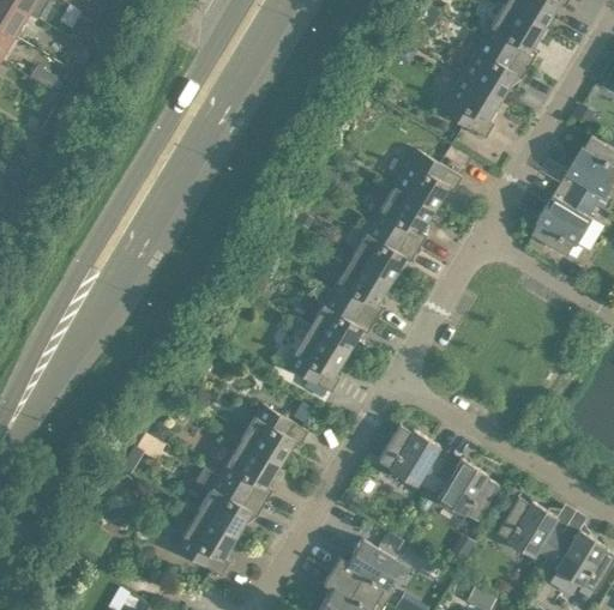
[(0,0),(0,29),(14,37),(29,14),(4,0),(0,0)]
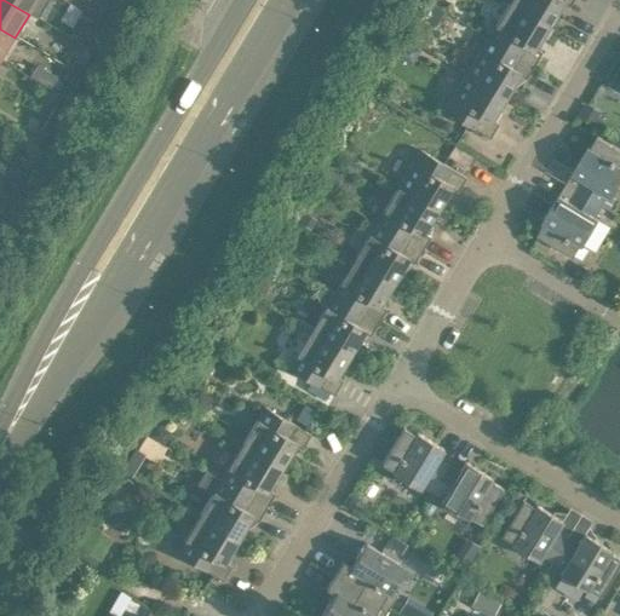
[(36,0),(4,0),(29,15),(36,0)]
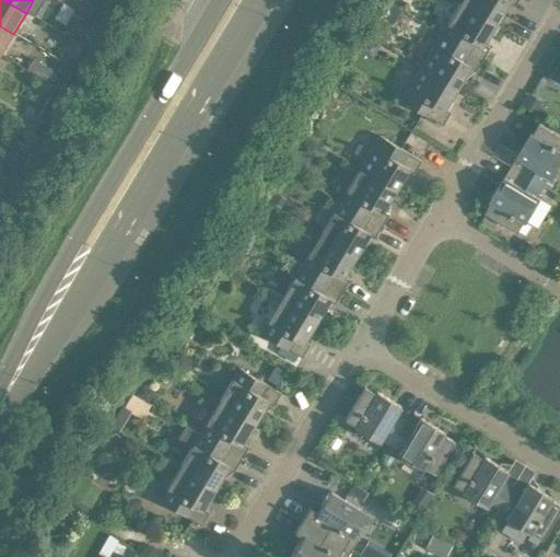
[(520,0),(454,0),(461,4),(497,26),(509,6),(514,9),(520,0)]
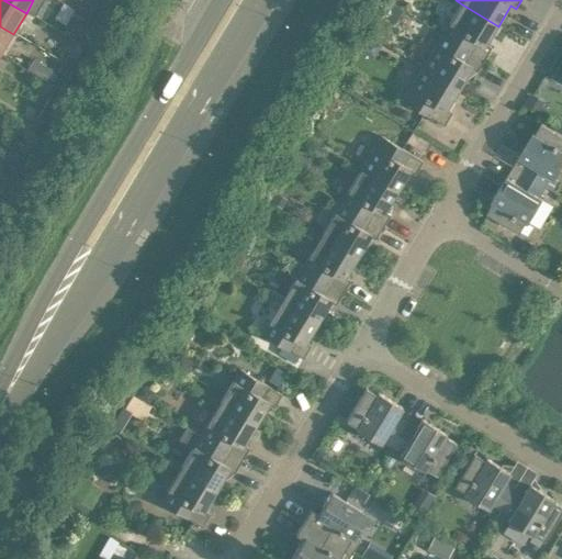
[(492,49),(486,46),(498,26),(462,4),(442,37),(484,63),(492,49)]
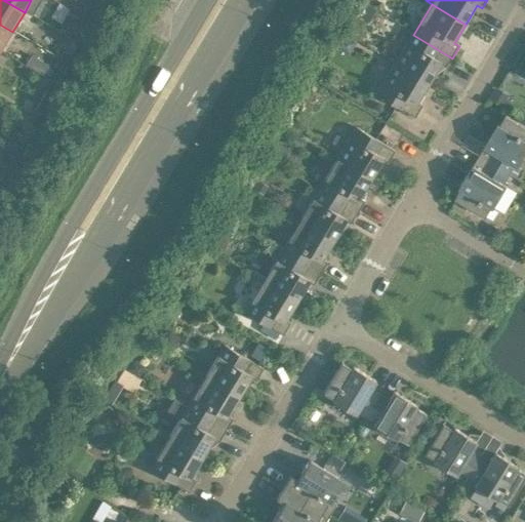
[(374,13),(364,6),(357,17),(368,24),(374,13)]
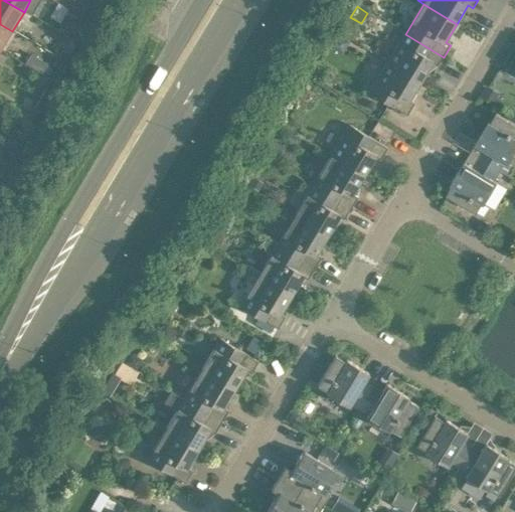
[(64,19),(75,25),(79,18),(68,11),(64,19)]
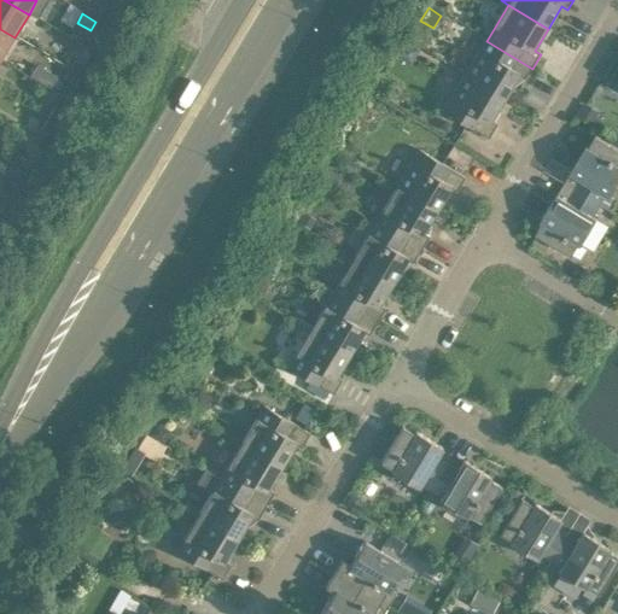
[(0,60),(15,37),(0,29),(0,60)]
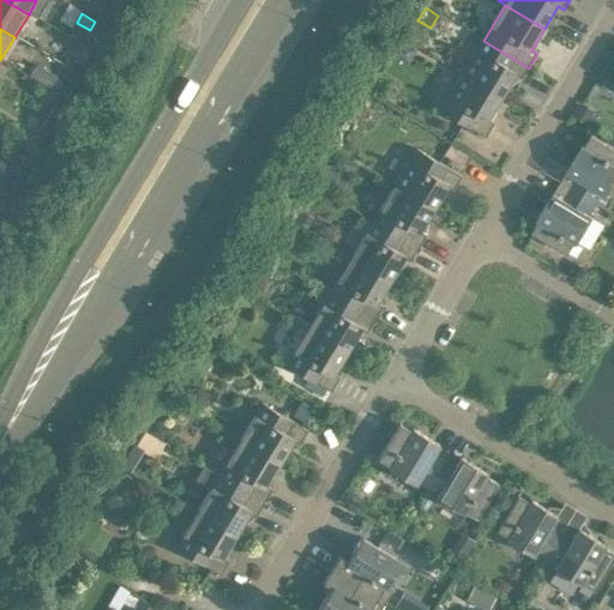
[(515,78),(521,82),(529,68),(483,41),(463,76),(501,100),(515,78)]
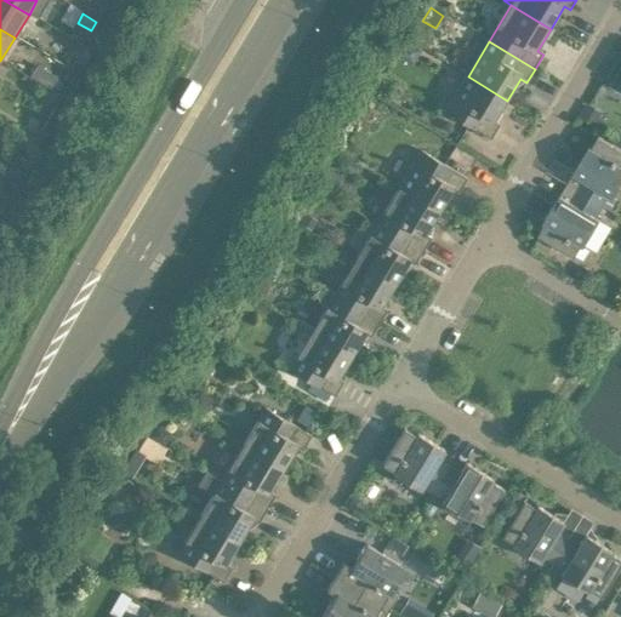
[(89,70),(75,63),(70,72),(84,80),(89,70)]
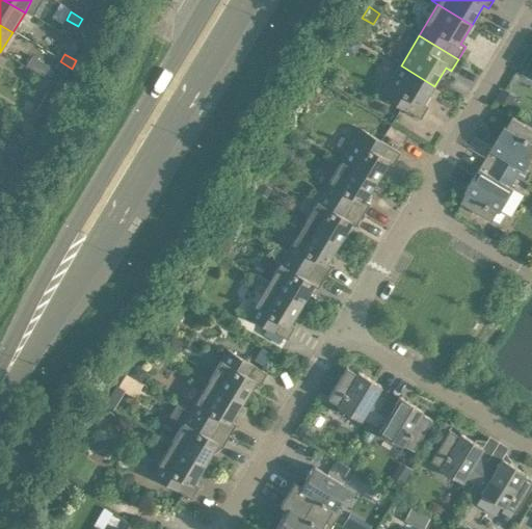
[(31,58),(26,68),(43,78),(48,69),(31,58)]
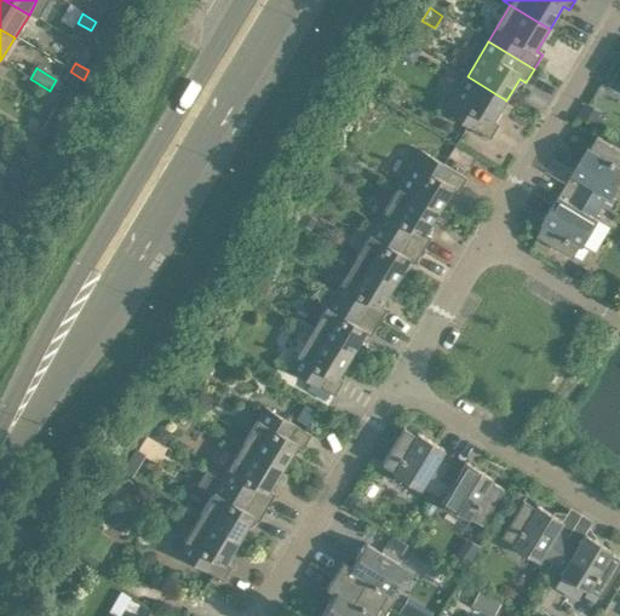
[(619,69),(609,88),(619,95),(619,69)]
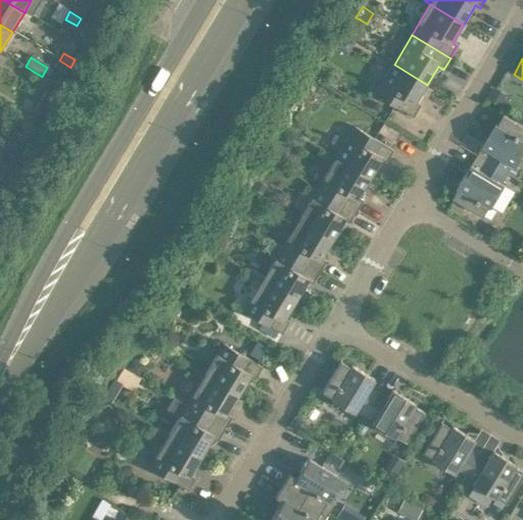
[(54,68),(65,75),(70,67),(59,60),(54,68)]
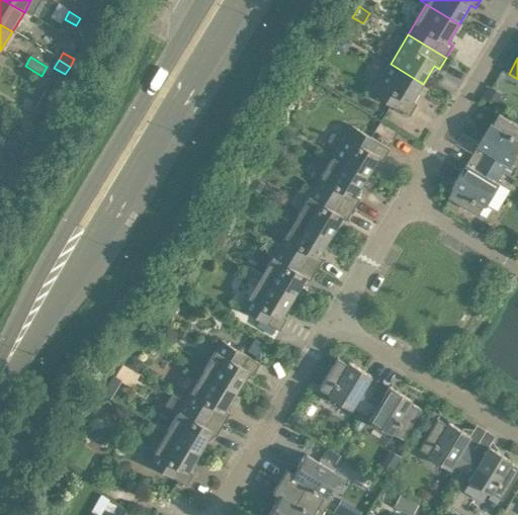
[(417,106),(412,102),(423,84),(391,64),(371,95),(410,118),(417,106)]
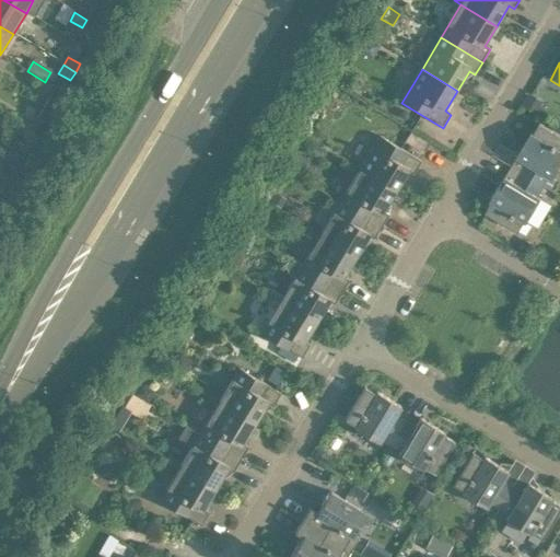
[(56,90),(48,103),(60,109),(68,96),(56,90)]
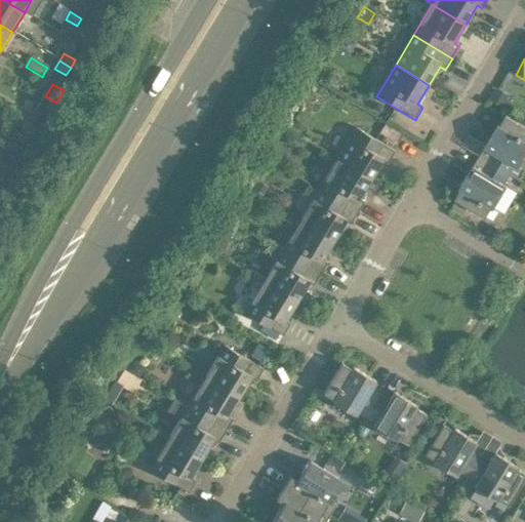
[(497,89),(491,102),(503,109),(510,96),(497,89)]
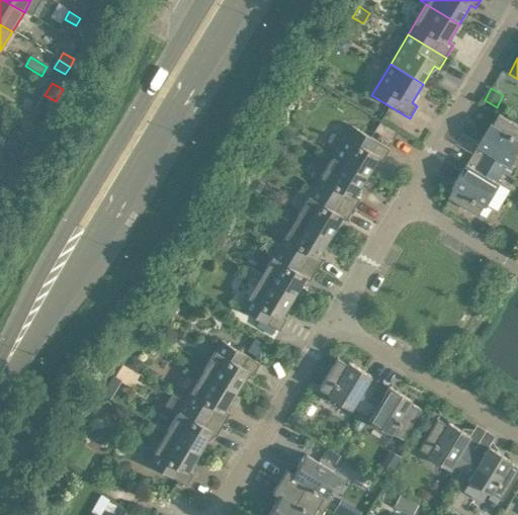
[(56,101),(45,95),(39,102),(51,109),(56,101)]
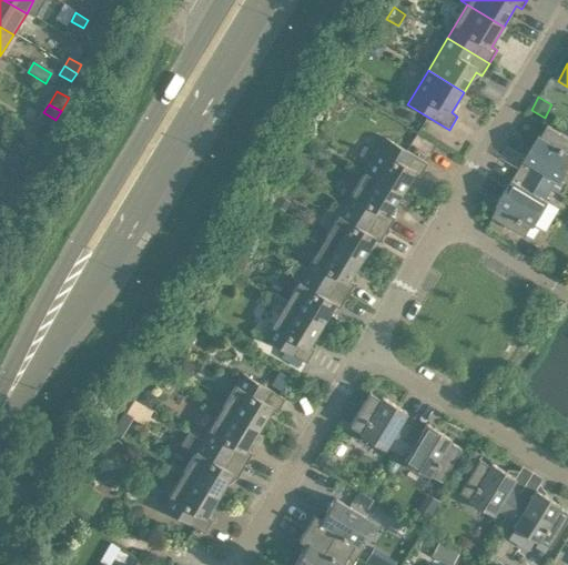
[(39,121),(51,128),(56,120),(43,112),(39,121)]
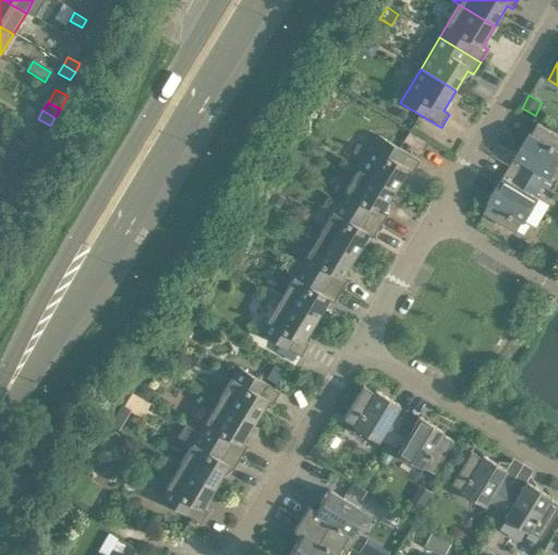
[(532,135),(530,134),(510,168),(542,188),(548,178),(553,180),(557,170),(557,135),(538,124),(532,135)]
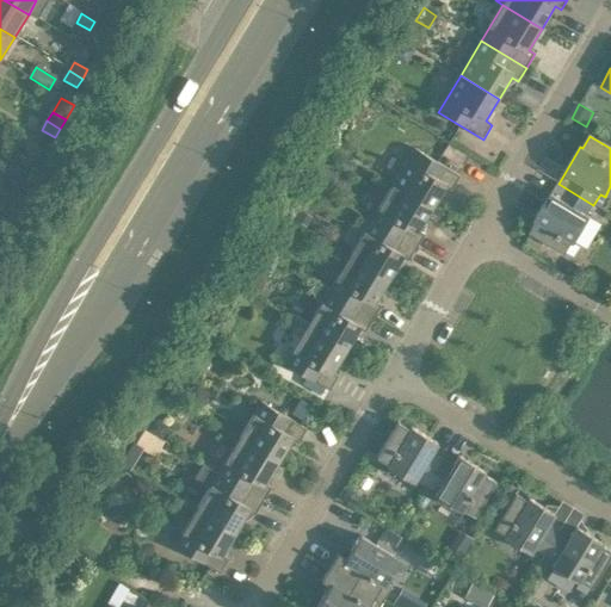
[(460,178),(415,150),(393,187),(431,210),(445,189),(451,192),(460,178)]
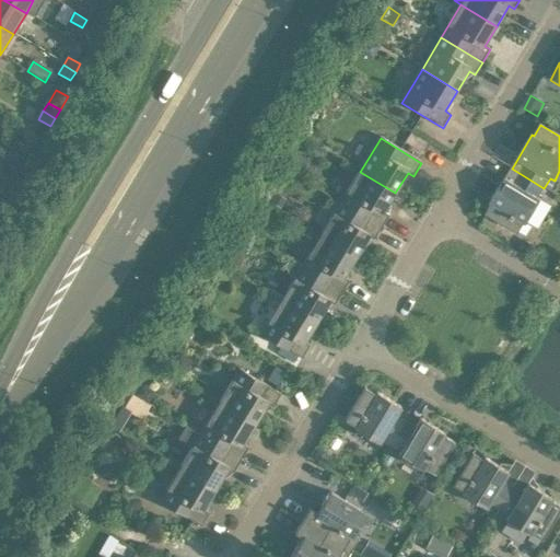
[(28,150),(16,142),(12,150),(23,158),(28,150)]
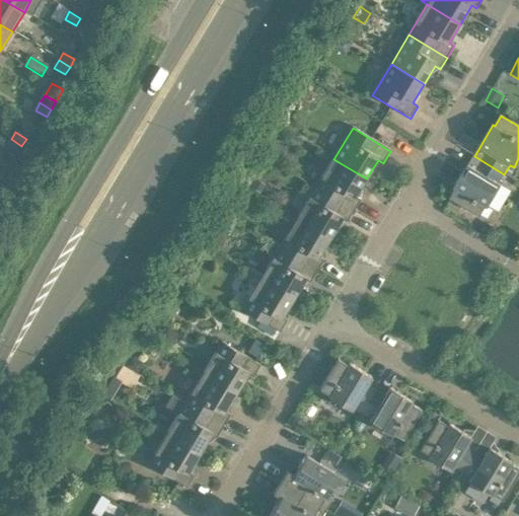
[(6,147),(17,153),(21,146),(11,139),(6,147)]
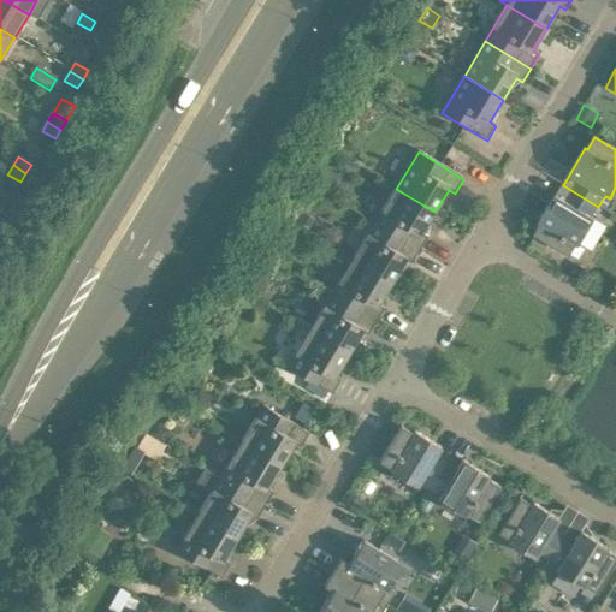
[(331,171),(323,185),(332,191),(341,177),(331,171)]
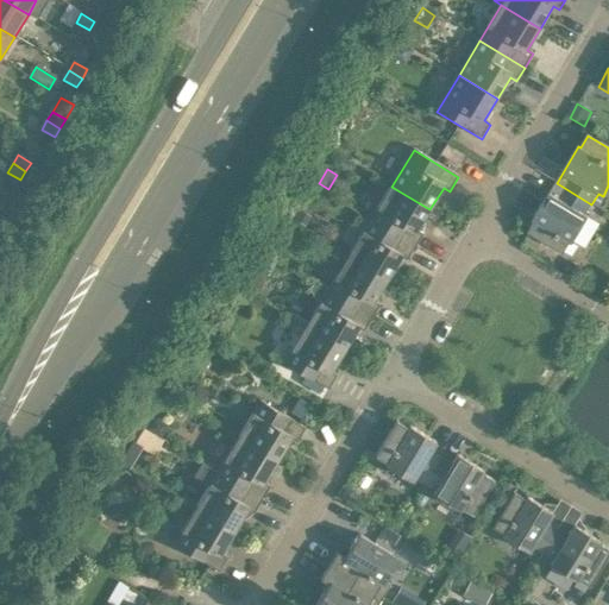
[(529,233),(564,254),(572,243),(573,244),(589,218),(585,215),(591,205),(557,183),(534,220),(537,221),(529,233)]
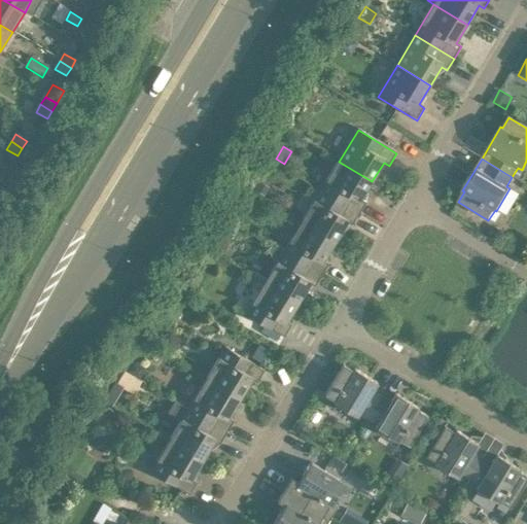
[(366,204),(360,201),(372,181),(339,162),(320,193),(359,215),(366,204)]
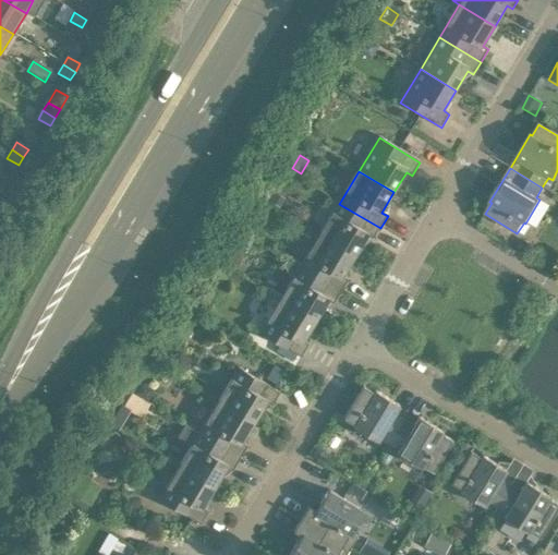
[(284,201),(273,193),(267,202),(279,208),(284,201)]
